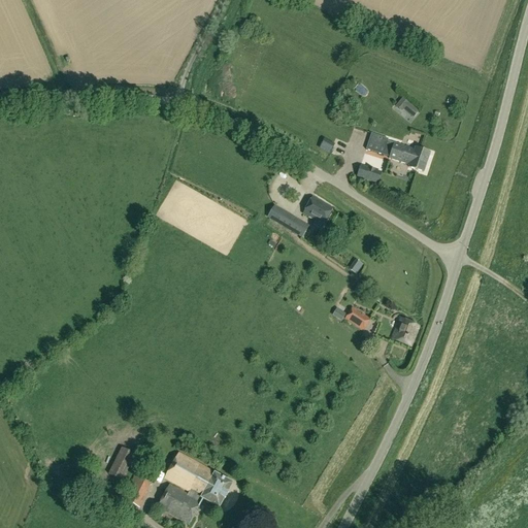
[(409,113),(413,117),(418,110),(415,107),(409,113)]
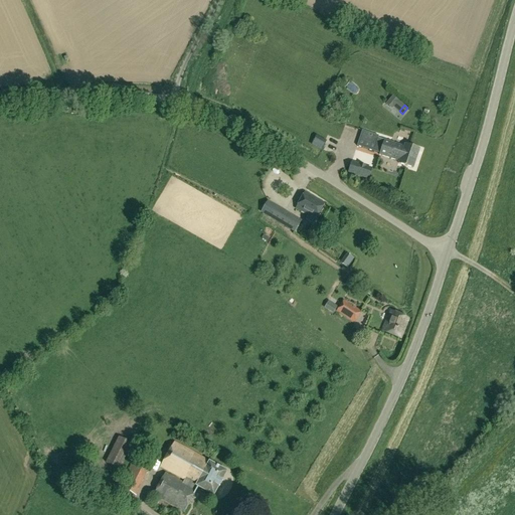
[(356,146),(379,154),(379,155),(398,162),(397,164),(412,169),(419,149),(405,144),(404,147),(384,140),(378,138),(378,136),(362,131),(356,146)]
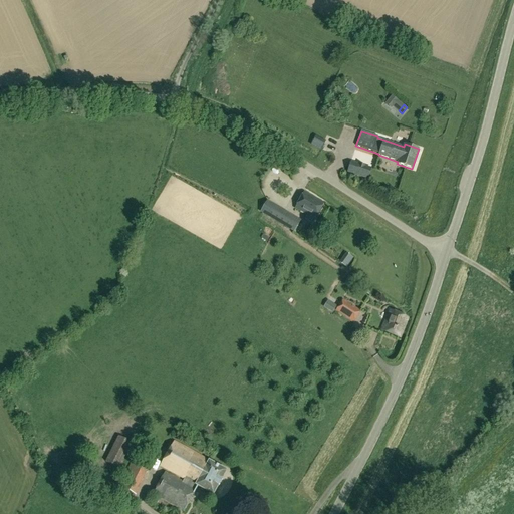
[(326,141),(315,135),(310,145),(321,151),(326,141)]
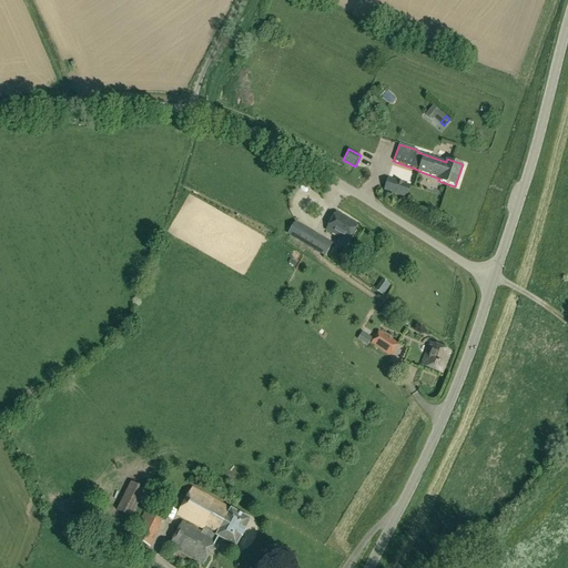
[(409,185),(387,179),(384,191),(406,198),(409,185)]
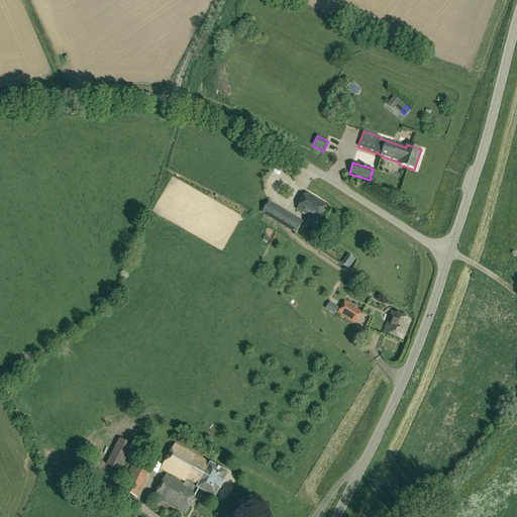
[(296,210),(309,217),(307,221),(314,224),(325,204),(306,193),(296,210)]
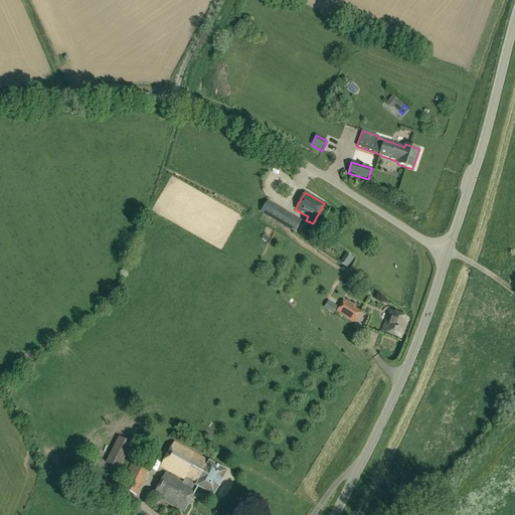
[(267,206),(263,213),(294,232),(298,225),(267,206)]
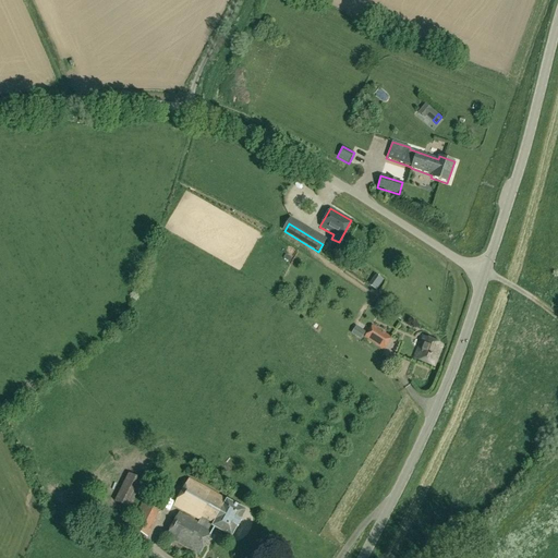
[(366,331),(356,326),(351,334),(361,340),(366,331)]
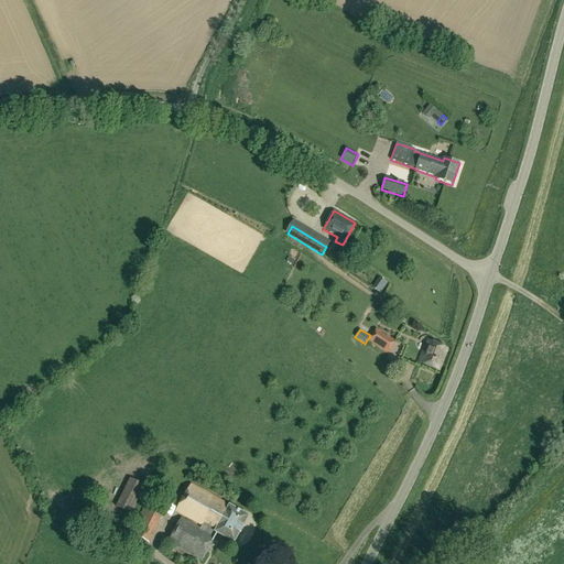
[(377,329),(368,342),(387,354),(396,342),(377,329)]
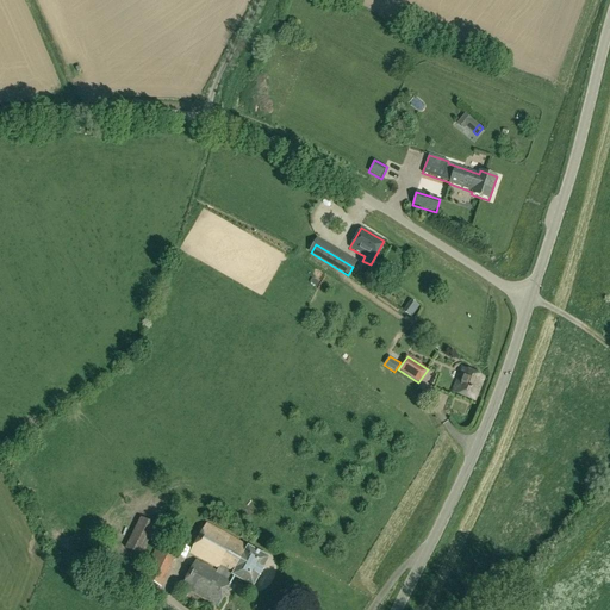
[(452,392),(475,402),(485,378),(461,368),(452,392)]
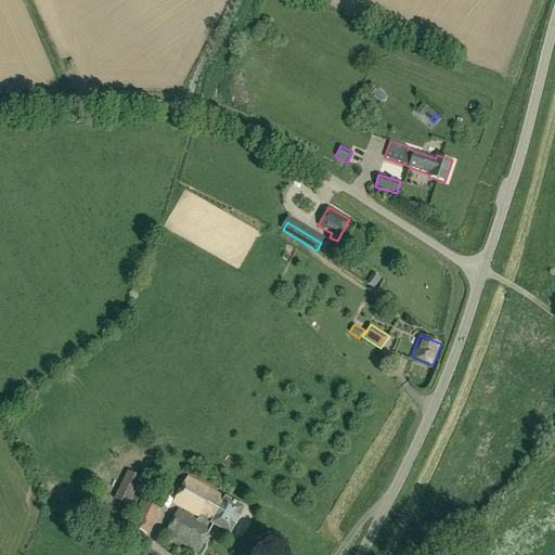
[(119,498),(130,504),(143,482),(131,476),(119,498)]
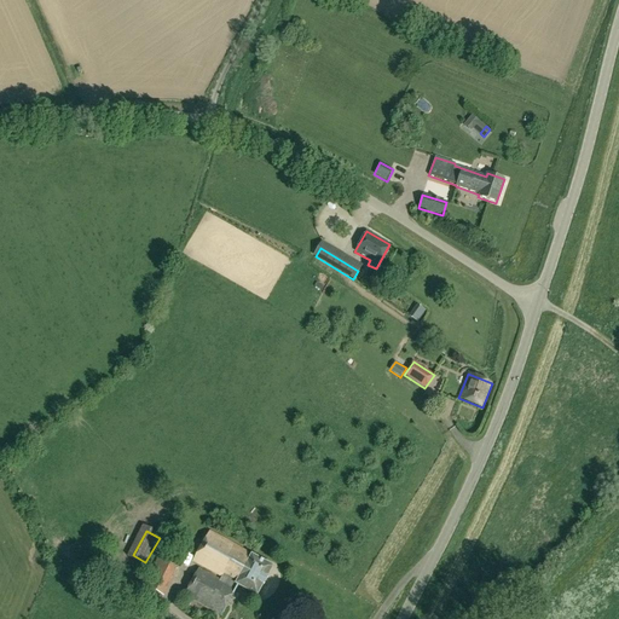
[(272,567),(209,532),(194,562),(221,578),(219,580),(198,570),(184,596),(220,615),(237,585),(256,596),(262,585),(266,579),(272,567)]
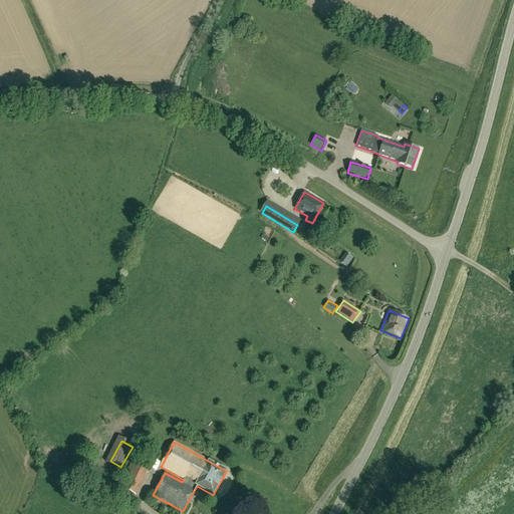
[(136,452),(119,486),(135,494),(152,460),(136,452)]
